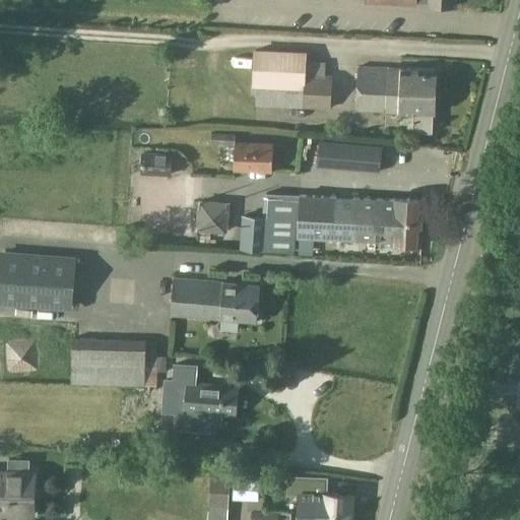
[(251,84),(302,87),(304,51),(252,49),(251,84)]
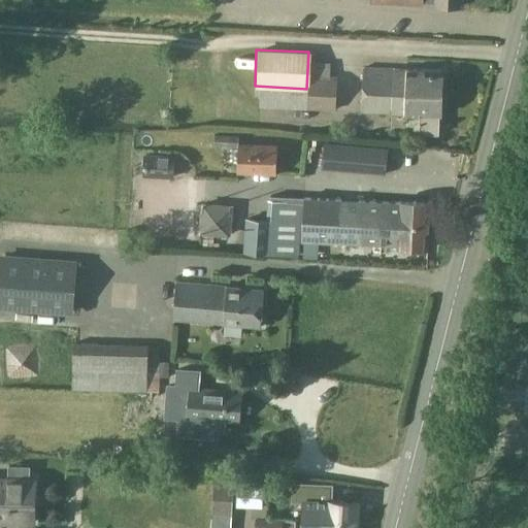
[(310,66),(309,111),(335,111),(336,78),(330,78),(330,66),(310,66)]
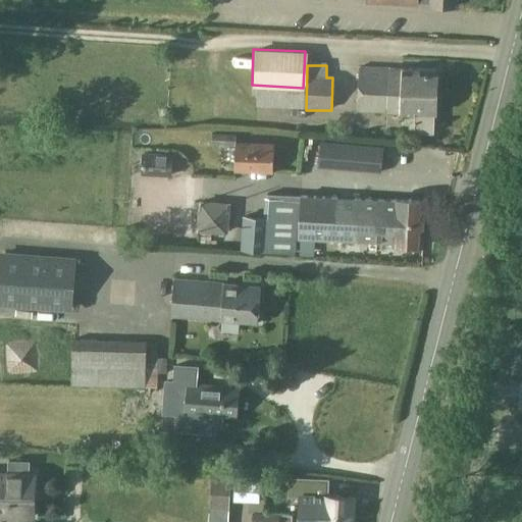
[(415,133),(434,133),(435,114),(436,69),(402,68),(402,69),(359,67),(358,111),(401,112),(401,113),(411,113),(411,117),(409,116),(410,129),(415,129),(415,133)]
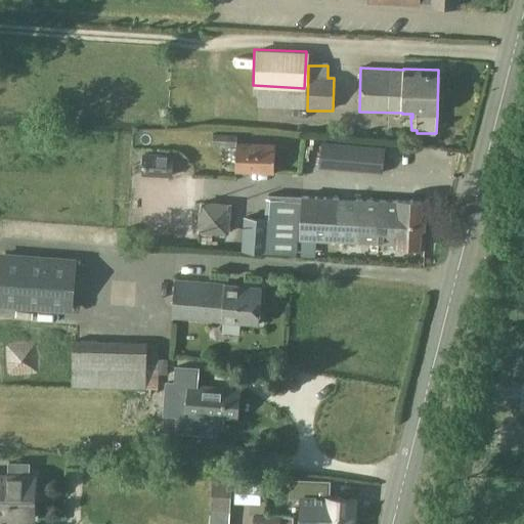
[(212,135),(212,145),(235,146),(234,172),(273,173),(274,144),(236,143),(236,136),(212,135)]
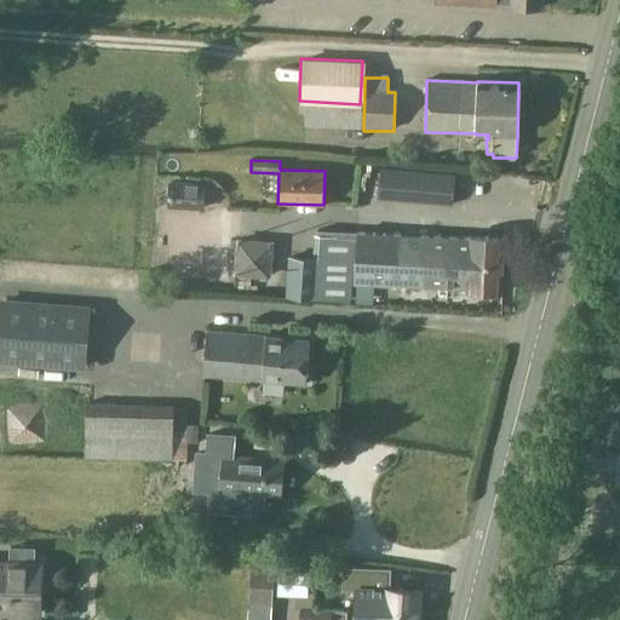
[(455,176),(426,172),(424,202),(452,206),(455,176)]
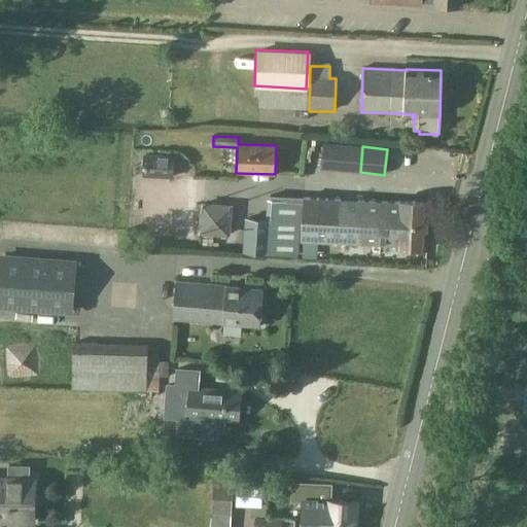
[(143,173),(172,174),(173,157),(144,155),(143,173)]
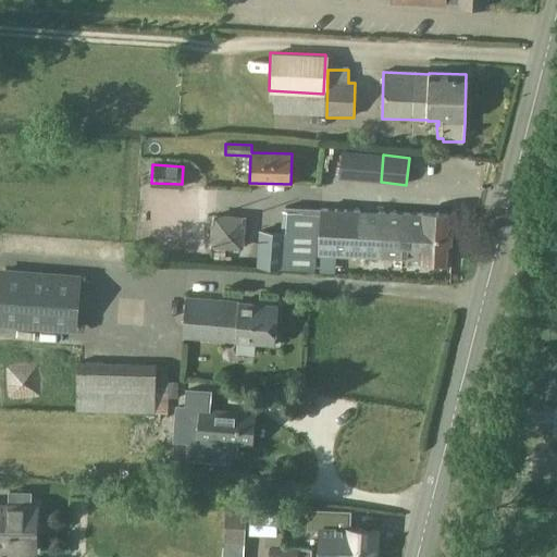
[(260,231),(258,265),(280,268),(314,270),(318,214),(320,215),(320,209),(285,207),(285,211),(283,211),(282,233),(260,231)]
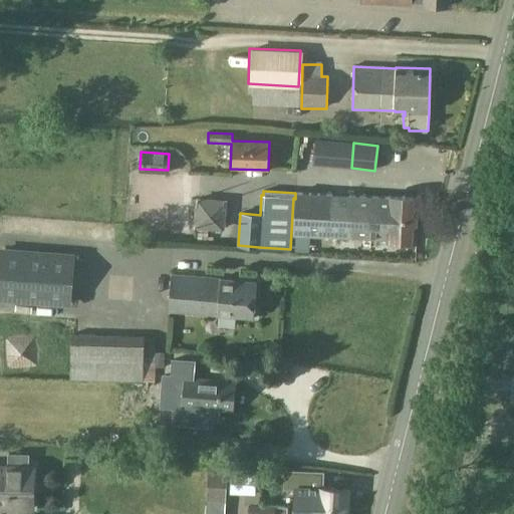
[(386,242),(416,244),(419,198),(389,196),(389,198),(295,193),(295,199),(293,234),(386,239),(386,242)]
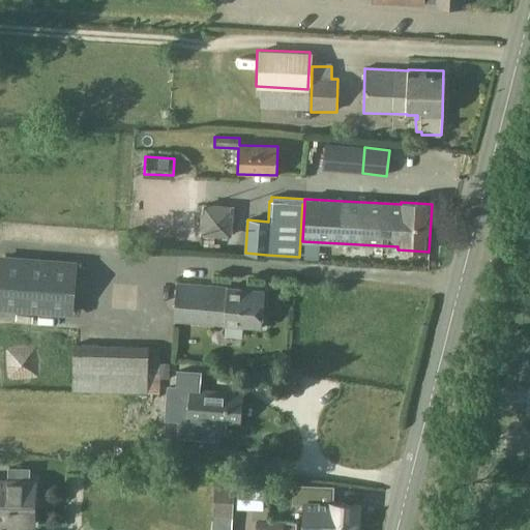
[(200,235),(231,237),(233,207),(203,205),(200,235)]
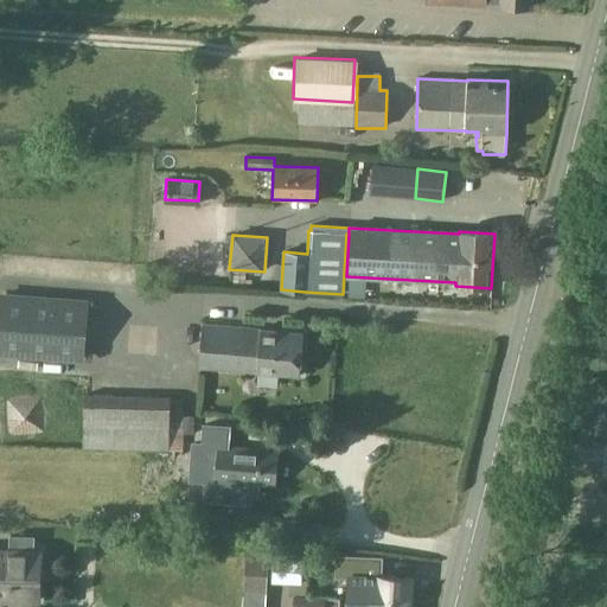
[(1,296),(0,313),(0,353),(82,360),(87,304),(1,296)]
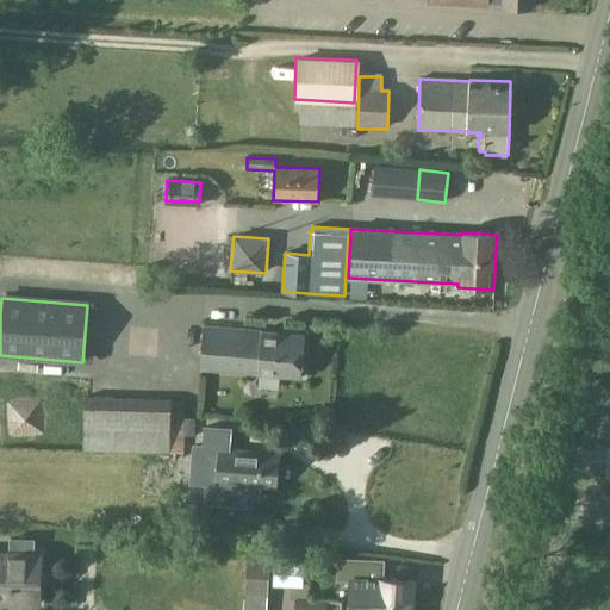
[(304,335),(204,327),(200,371),(300,379),(304,335)]
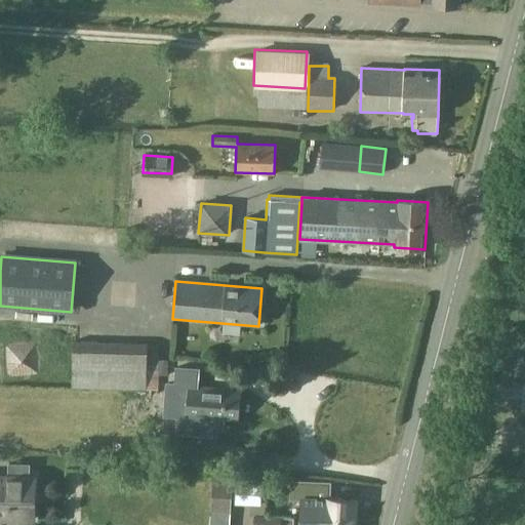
[(71,388),(146,390),(147,359),(158,359),(158,345),(73,341),(71,388)]
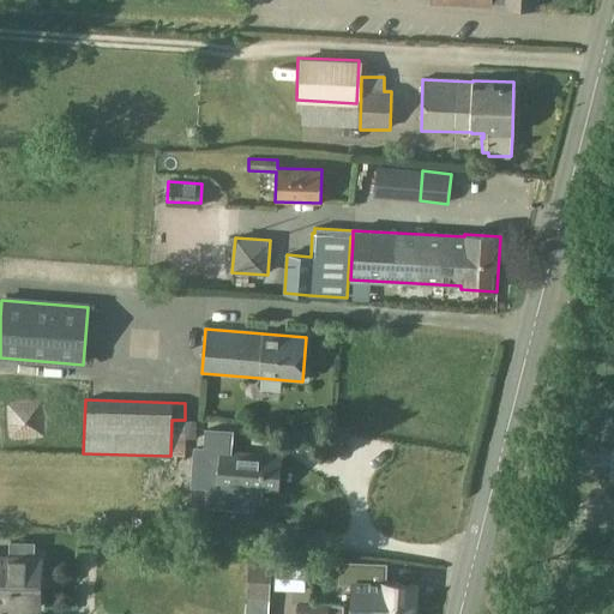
[(172,420),(170,456),(184,456),(185,420),(172,420)]
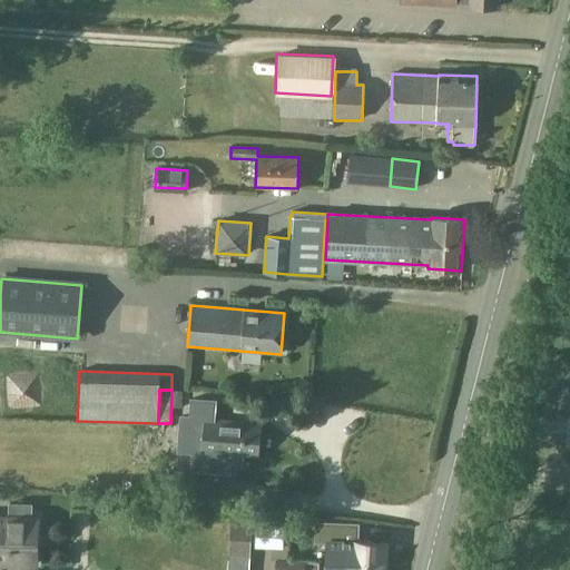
[(180,418),(178,450),(194,452),(192,470),(227,472),(228,461),(241,462),(242,455),(258,457),(261,424),(241,422),(241,424),(231,423),(231,421),(212,420),(213,404),(196,403),(194,419),(180,418)]
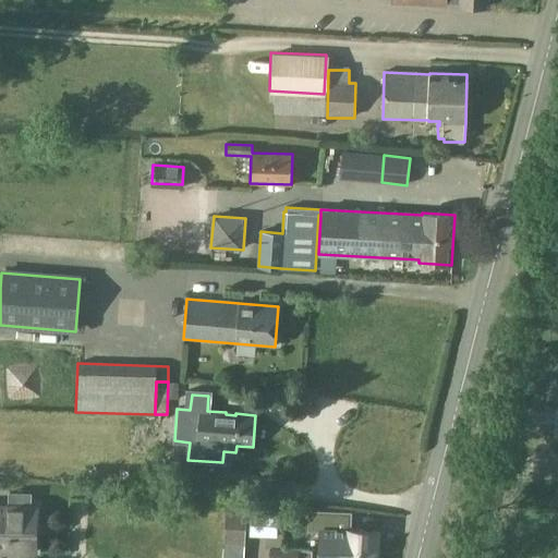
[(0,507),(0,552),(8,552),(8,553),(35,554),(36,508),(31,508),(31,495),(10,494),(10,508),(0,507)]
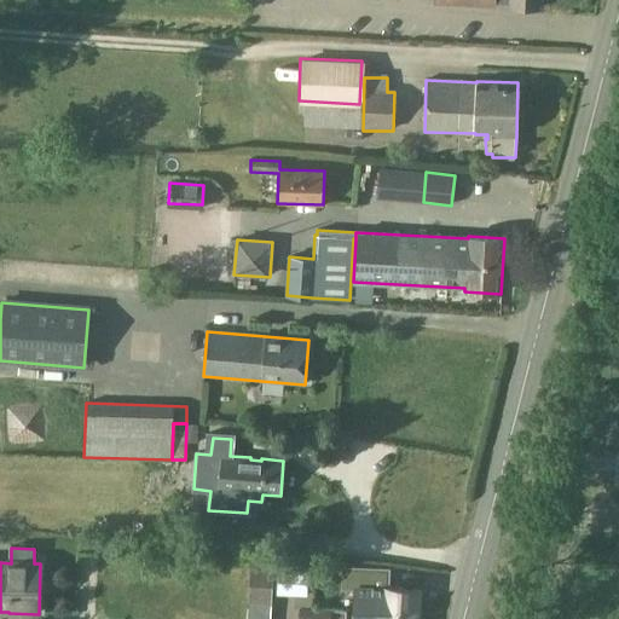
[(252,562),(248,607),(271,608),(275,565),(252,562)]
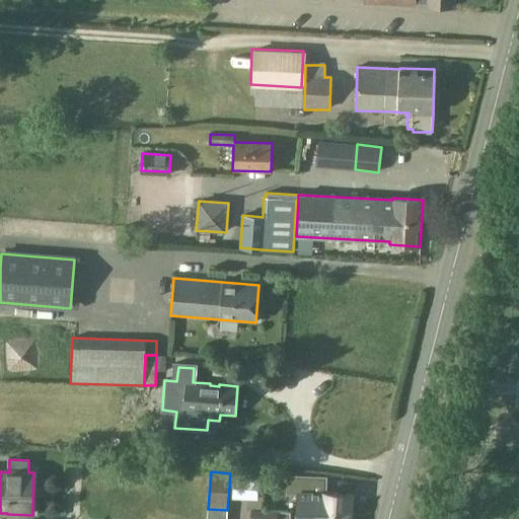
[(234,474),(233,496),(257,497),(260,475),(234,474)]
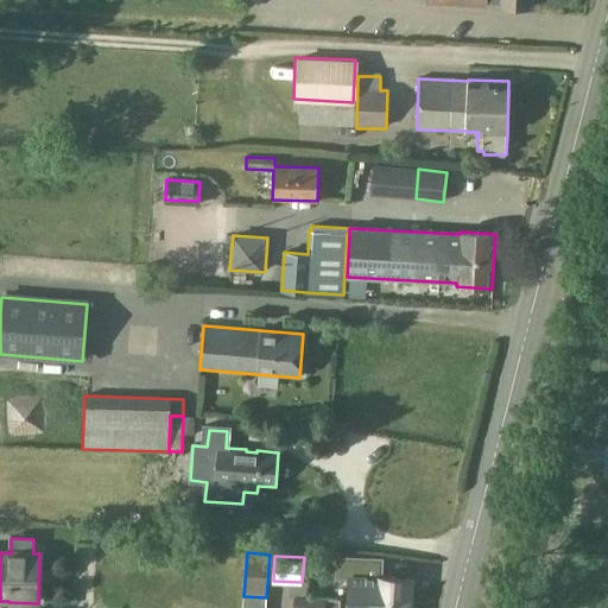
[(337,556),(335,580),(350,580),(349,599),(412,602),(415,580),(382,577),(384,558),(337,556)]
